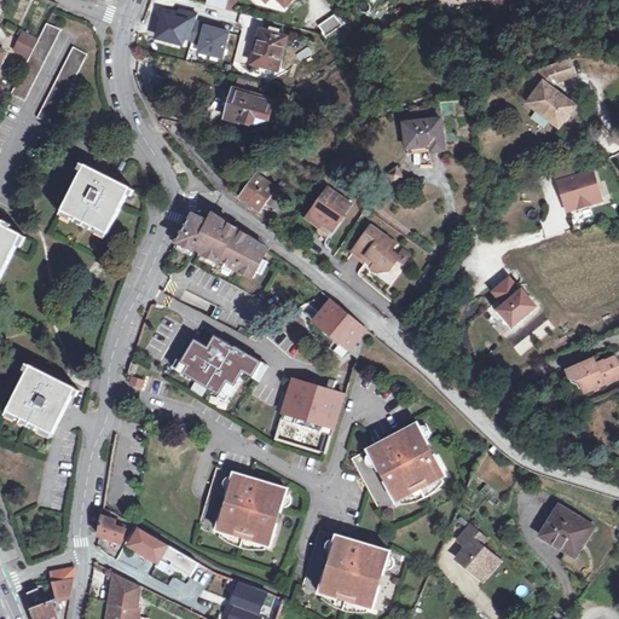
[(208,0),(207,6),(225,10),(227,0),(208,0)]
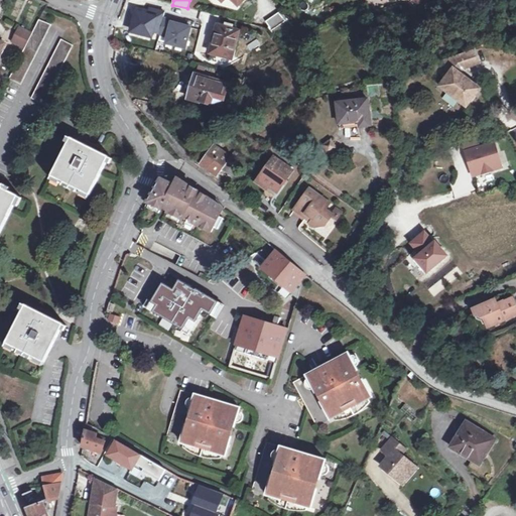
[(188,9),(196,10),(198,0),(189,0),(187,8),(188,9)]
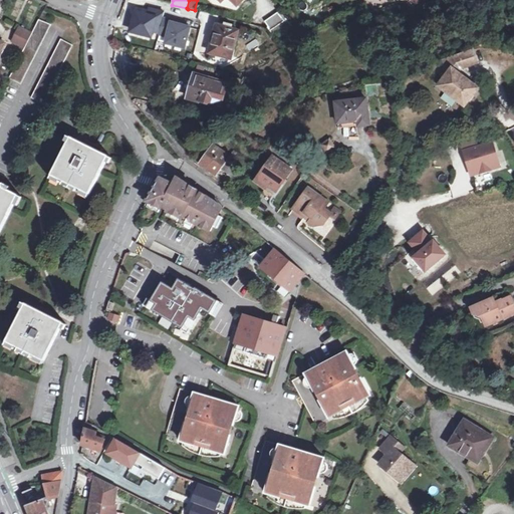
[(151,17),(137,14),(133,32),(152,37),(153,32),(159,34),(163,19),(165,13),(153,10),(151,17)]
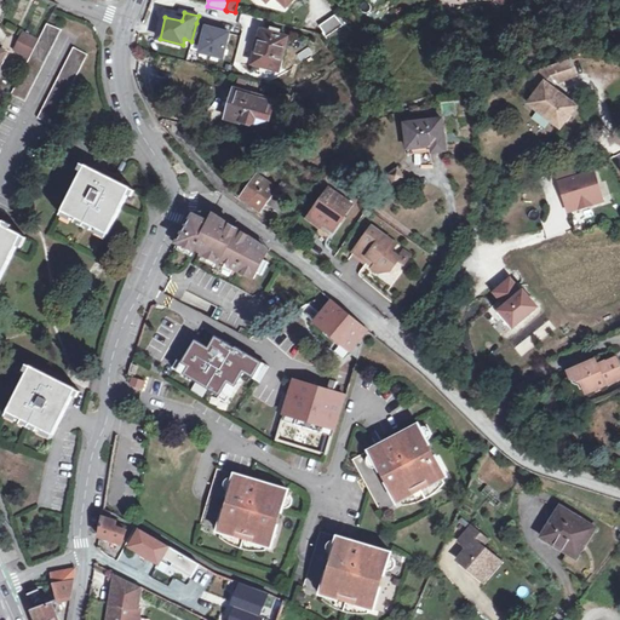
[(334,16),(320,27),(325,34),(322,35),(331,46),(333,45),(351,32),(345,24),(343,26),(334,16)]
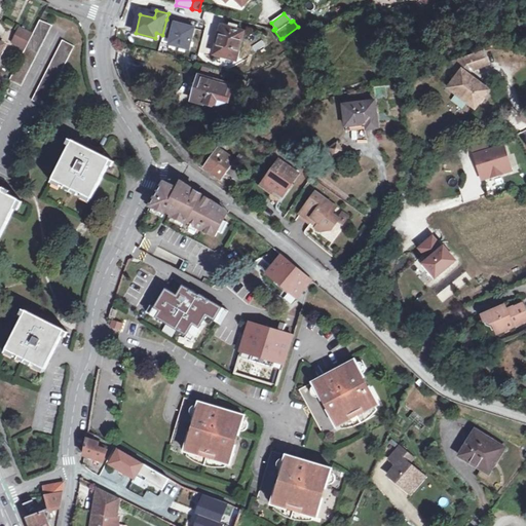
[(176,22),(166,20),(162,35),(162,36),(172,38),(178,39),(177,46),(189,50),(195,29),(175,24),(176,22)]
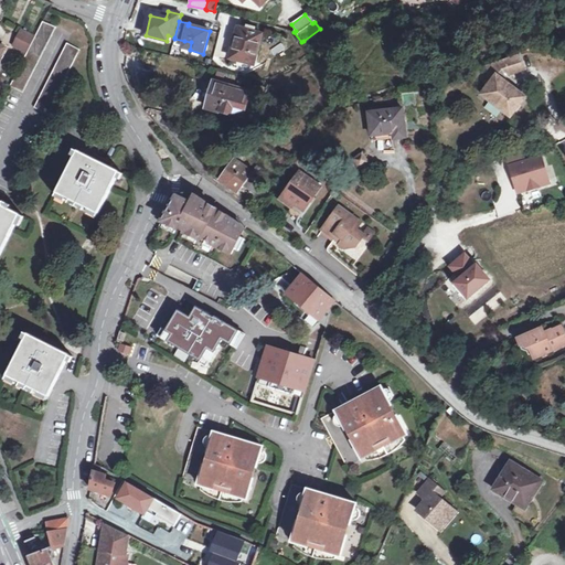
[(28,53),(11,86),(24,93),(56,29),(43,22),(35,38),(28,53)]
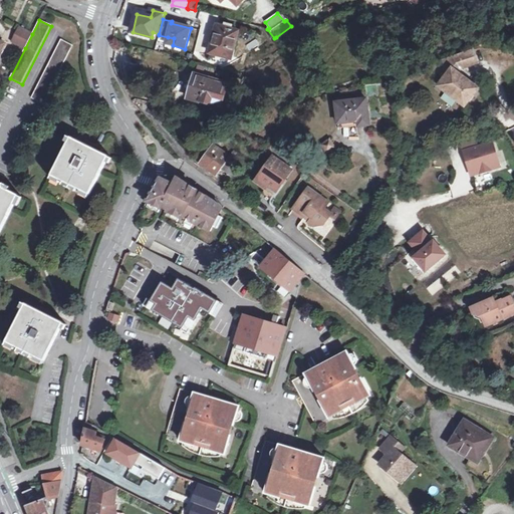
[(217,26),(210,53),(231,59),(238,32),(231,30),(223,28),(217,26)]
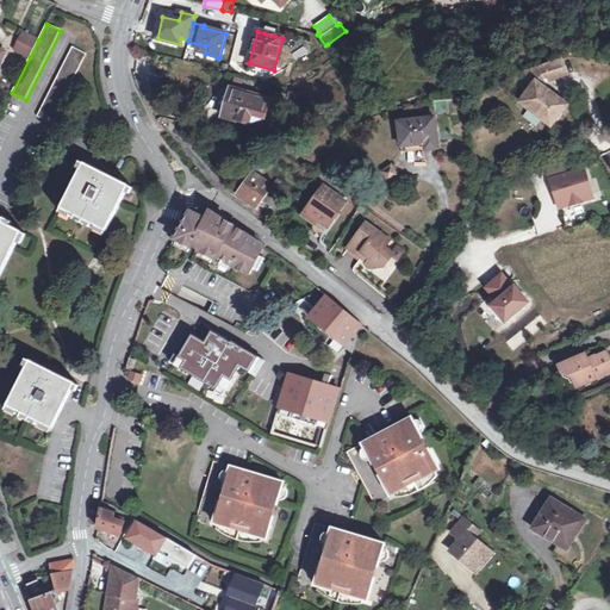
[(16,50),(30,57),(38,41),(24,33),(16,50)]
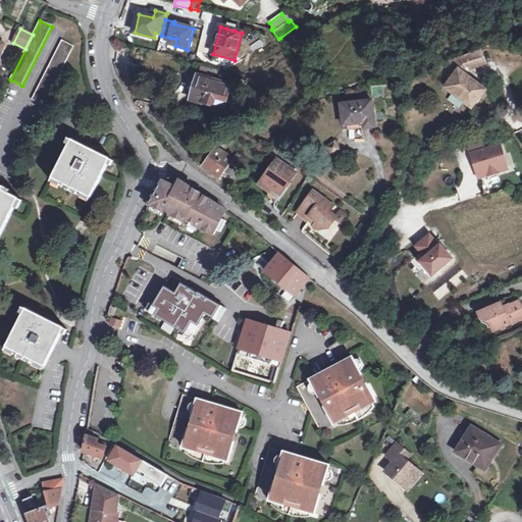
[(176,39),(170,38),(168,44),(175,46),(176,39)]
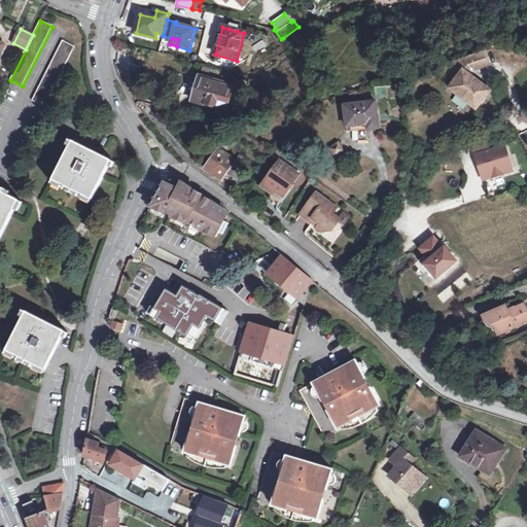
[(63,40),(33,101),(45,106),(75,46),(63,40)]
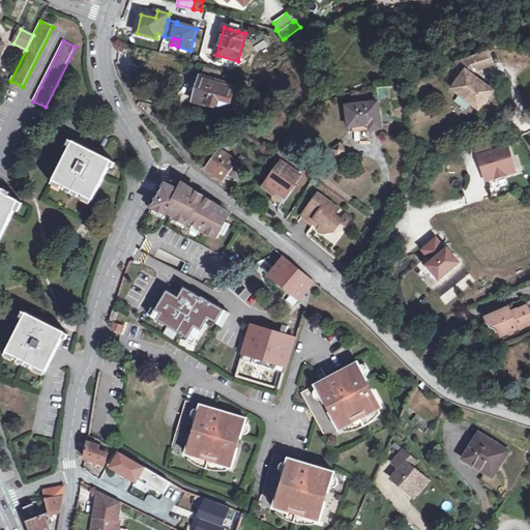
[(470,75),(473,77),(476,72),(493,66),(489,54),(475,57),(479,68),(474,70),(473,69),(470,75)]
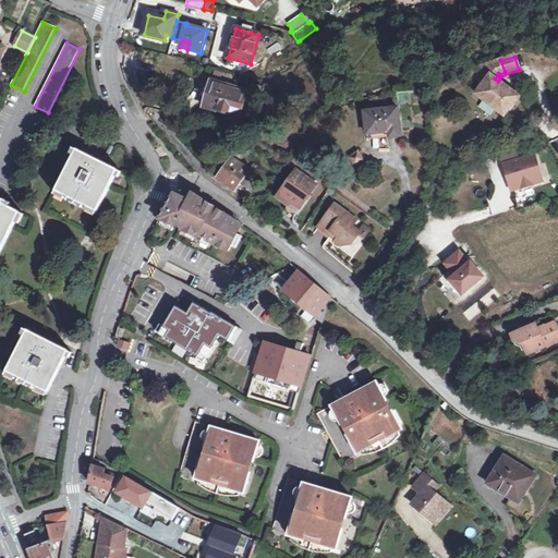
[(485,83),(476,95),(486,101),(488,99),(496,106),(494,108),(506,116),(520,97),(507,88),(506,89),(502,87),(504,85),(498,81),(495,79),(498,73),(499,74),(505,72),(500,60),(480,68),(487,73),(492,75),(485,83)]
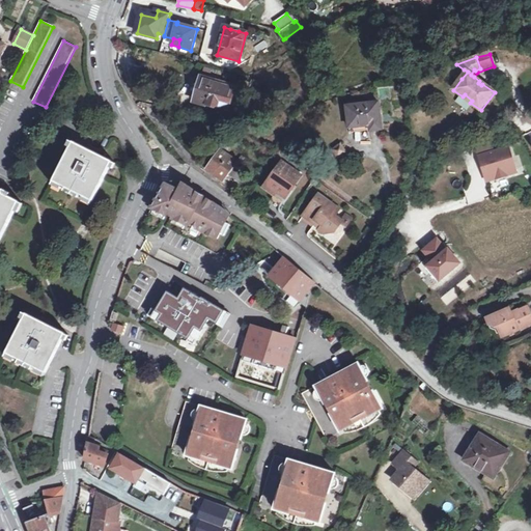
[(468,72),(464,70),(457,77),(462,79),(468,72)]
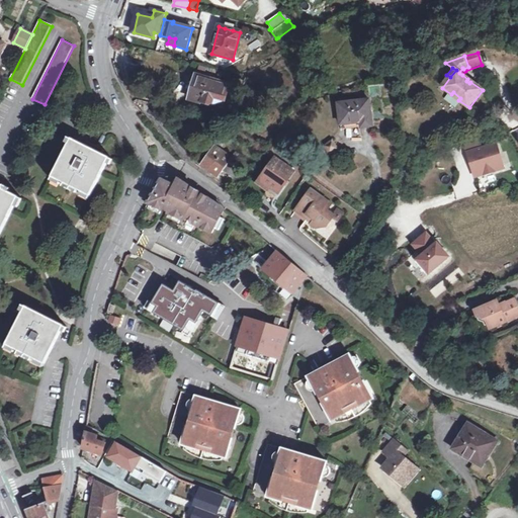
[(226,85),(197,77),(191,99),(222,108),(225,98),(223,98),(226,85)]
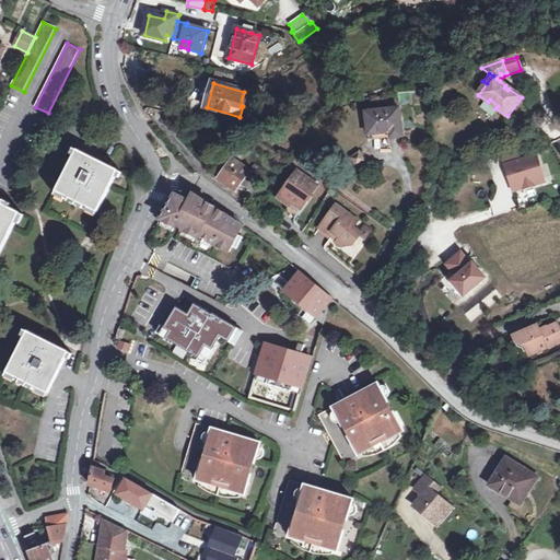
[(400,108),(366,113),(369,136),(391,133),(391,139),(404,137),(400,108)]
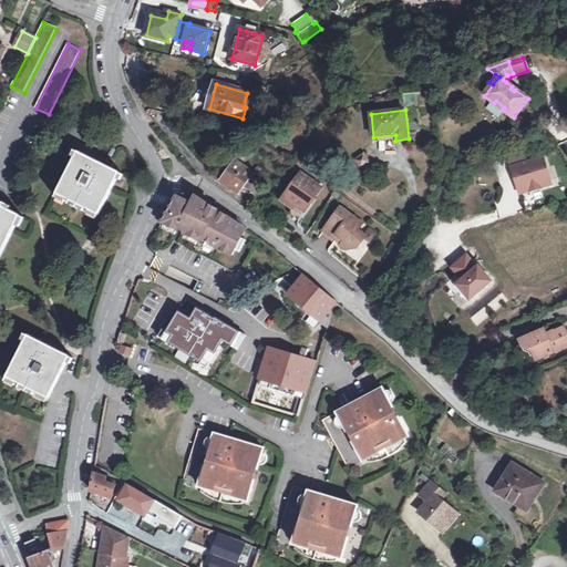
[(80,152),(59,193),(100,214),(120,173),(98,161),(80,152)]
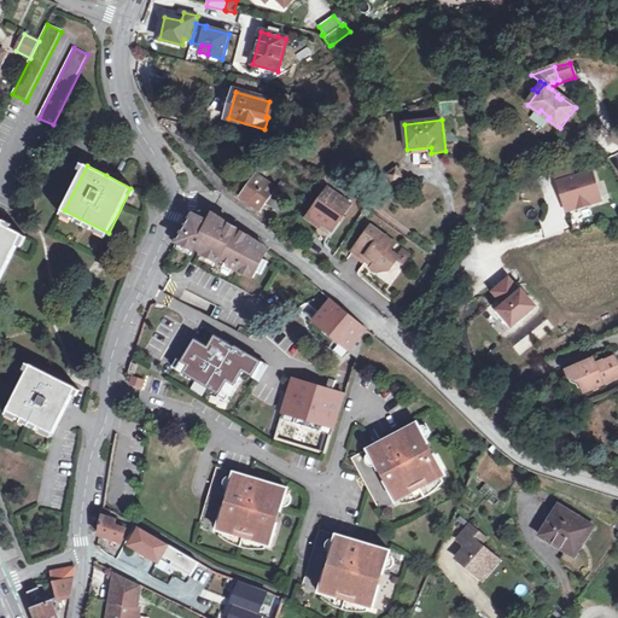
[(397,169),(388,176),(395,186),(404,179),(397,169)]
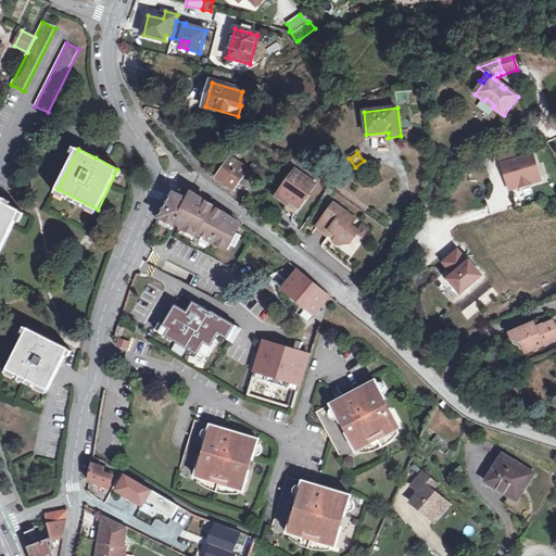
[(515,152),(500,156),(510,190),(541,181),(532,155),(518,161),(515,152)]
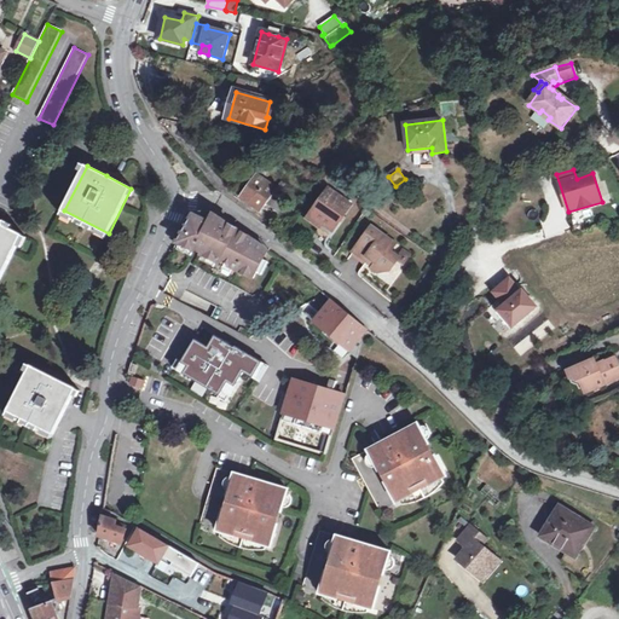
[(258,177),(242,198),(261,212),(266,204),(283,215),(290,204),(284,200),(282,197),(275,192),(277,189),(258,177)]
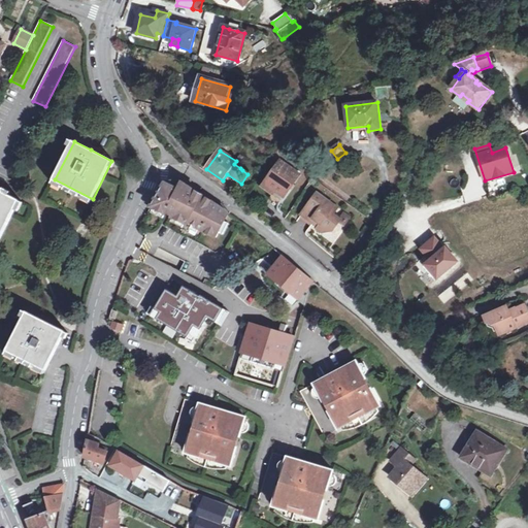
[(283,162),(265,187),(273,193),(276,190),(285,196),(300,175),(283,162)]
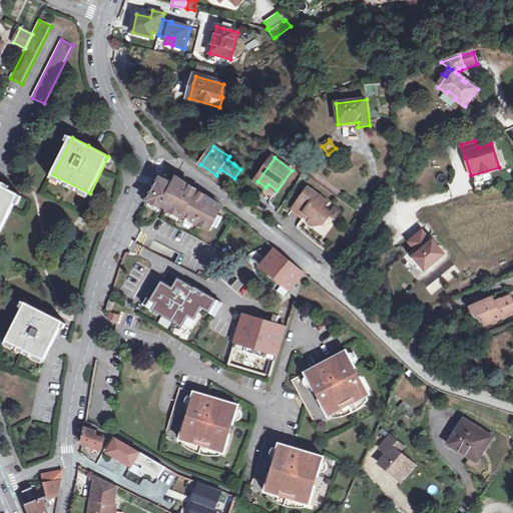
[(90,193),(53,174),(51,178),(88,197),(90,193)]
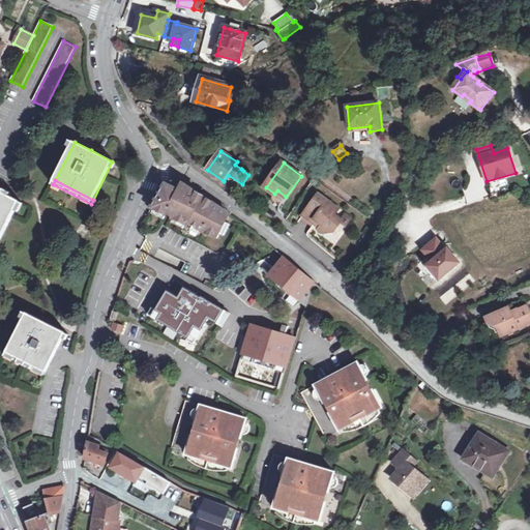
[(164,187),(152,207),(188,225),(189,224),(217,238),(230,214),(185,185),(182,183),(173,182),(164,187)]
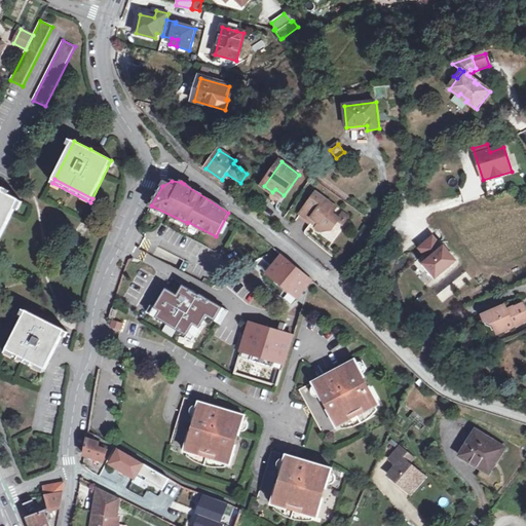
[(275,189),(272,192),(282,198),(284,195),(275,189)]
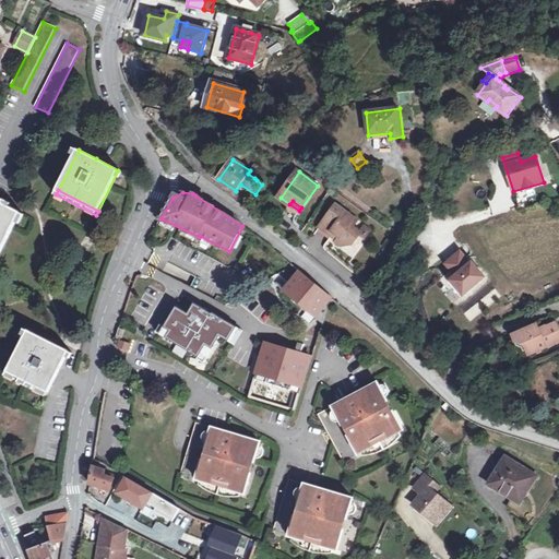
[(0,252),(21,212),(0,202),(0,252)]
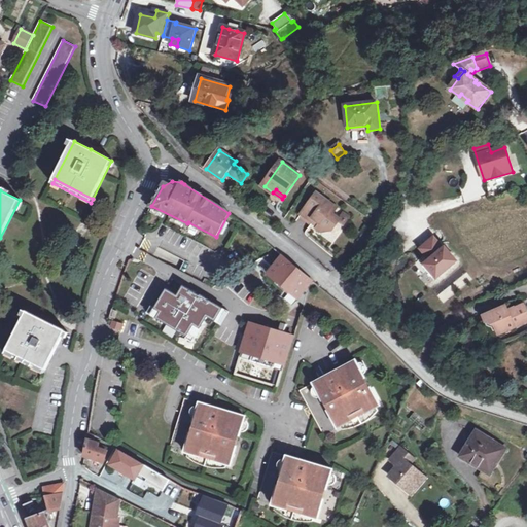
[(338,209),(317,194),(302,214),(313,223),(315,220),(320,224),(317,227),(323,233),(330,231),(334,225),(335,226),(339,221),(340,219),(334,214),(338,209)]
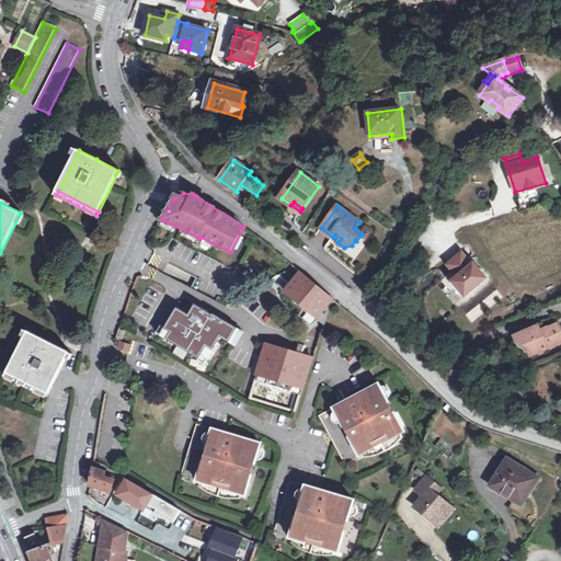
[(333,238),(321,228),(319,231),(331,241),(333,238)]
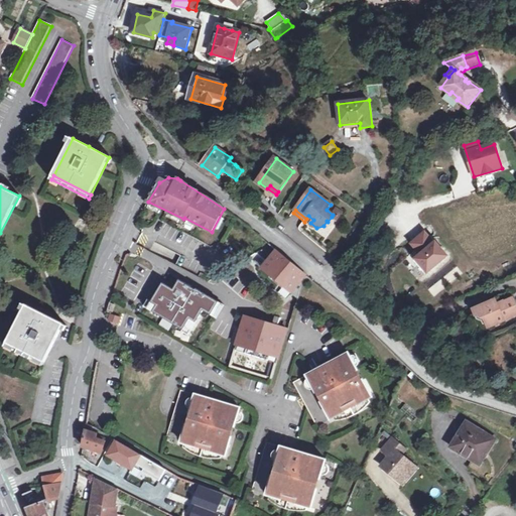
[(333,215),(332,217),(337,221),(343,214),(337,210),(333,215)]
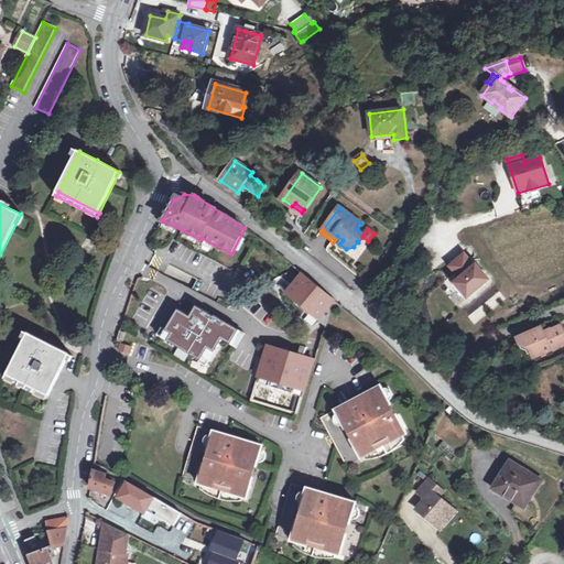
[(463,257),(451,267),(461,279),(455,283),(466,297),(488,280),(476,266),(473,269),(467,262),(463,257)]
